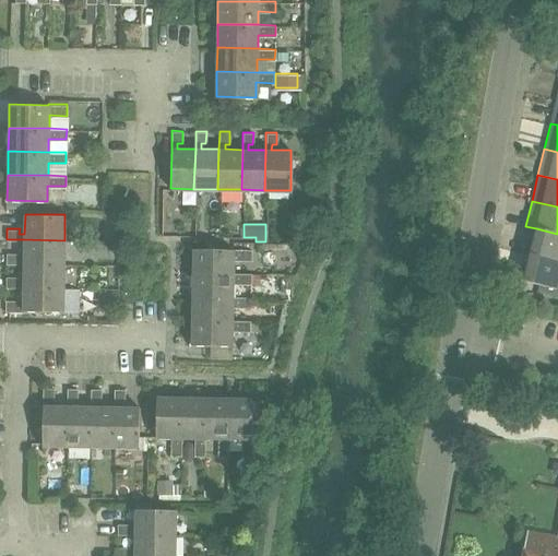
[(557,234),(536,228),(530,256),(557,261),(557,234)]
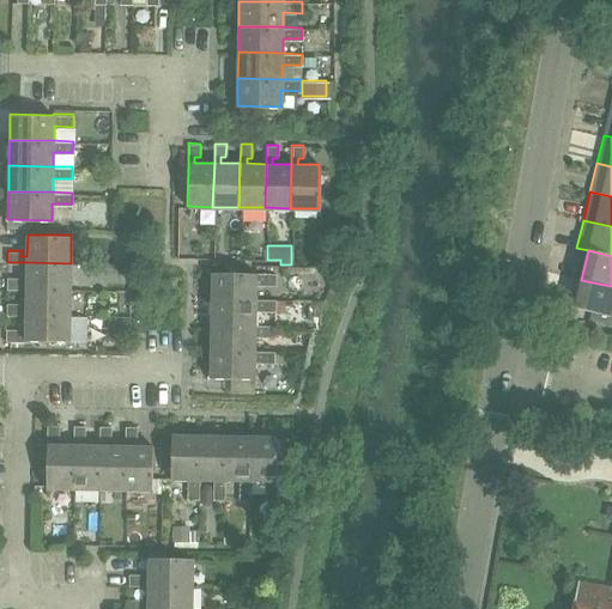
[(70,290),(71,263),(26,262),(26,282),(20,282),(20,276),(7,276),(6,288),(26,288),(70,290)]
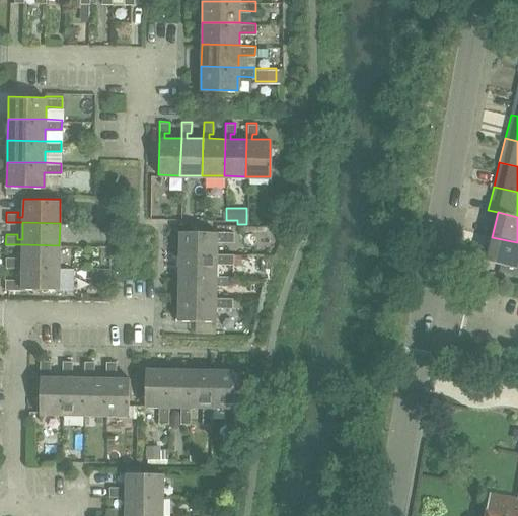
[(179,230),(178,251),(216,252),(216,240),(232,241),(233,230),(216,230),(216,231),(179,230)]
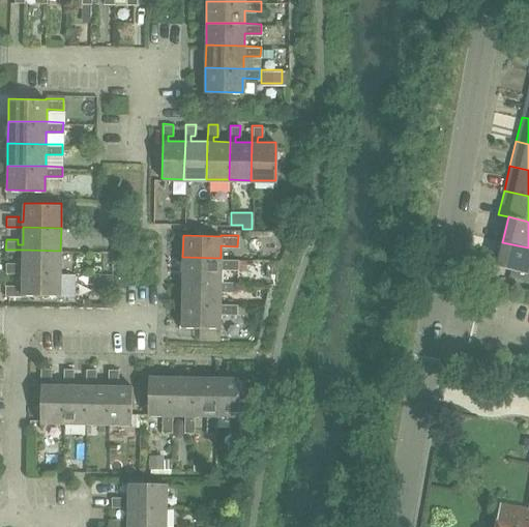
[(528,247),(502,242),(497,265),(528,272),(528,247)]
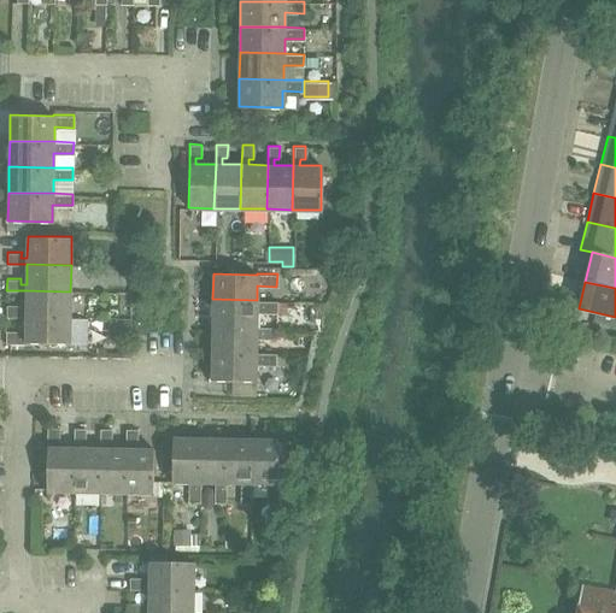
[(70,317),(70,292),(27,290),(25,310),(19,310),(19,305),(6,304),(6,316),(25,317),(70,317)]
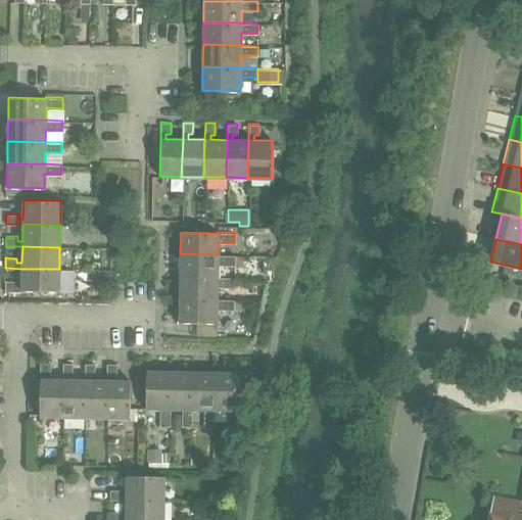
[(234,255),(218,254),(180,253),(180,277),(218,277),(218,265),(234,265),(234,255)]
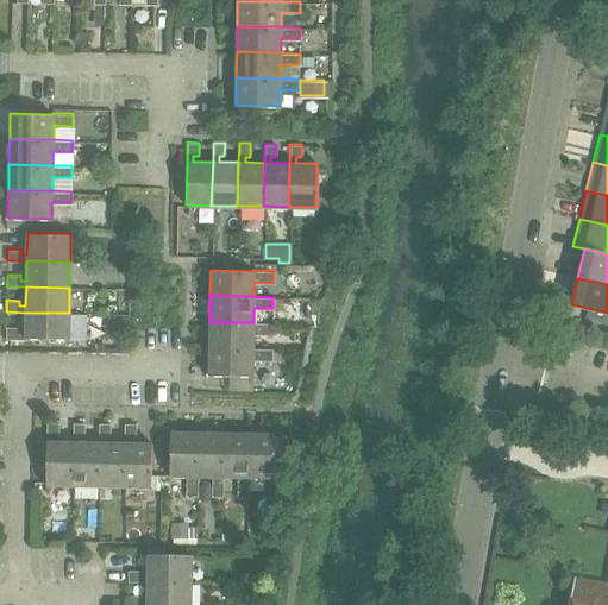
[(69,339),(69,313),(25,313),(25,332),(19,332),(19,327),(6,326),(6,339),(26,339),(26,338),(69,339)]
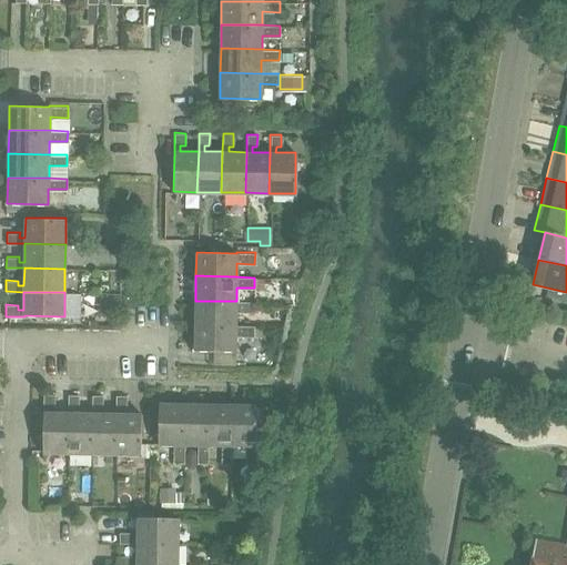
[(195,301),(194,324),(235,325),(235,311),(253,312),(254,301),(236,301),(195,301)]
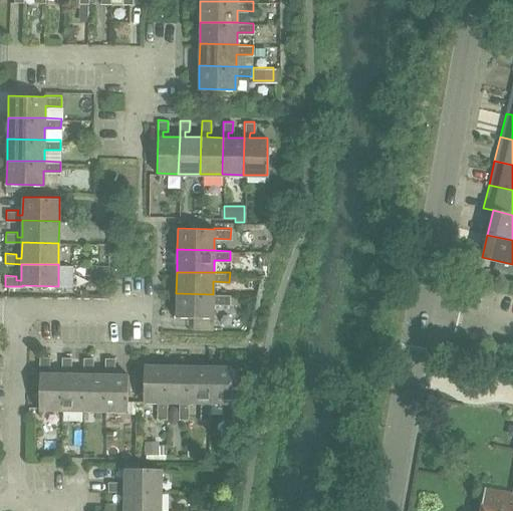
[(213,294),(176,293),(176,316),(212,317),(213,303),(229,304),(229,294),(213,294)]
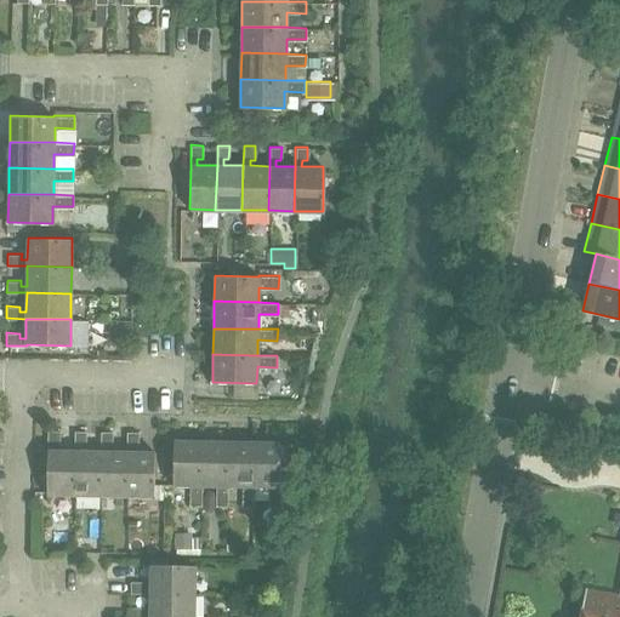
[(73,495),(74,450),(53,450),(53,444),(58,444),(60,430),(47,430),(46,452),(47,452),(46,495),(73,495)]
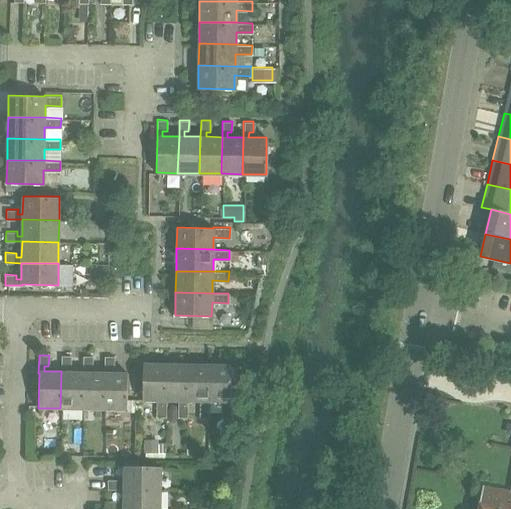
[(82,409),(82,372),(66,371),(66,367),(71,367),(71,356),(61,355),(61,371),(60,408),(82,409)]
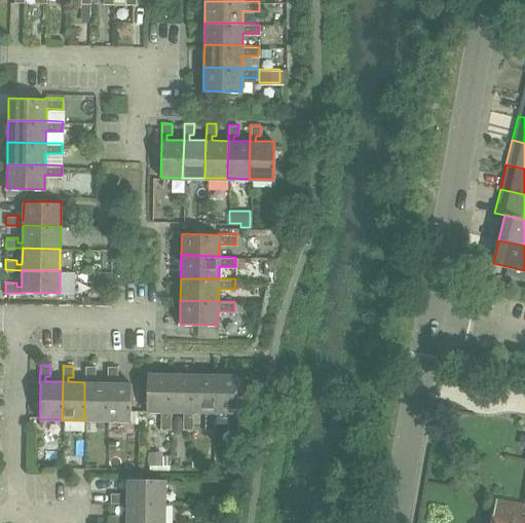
[(85,366),(84,382),(84,420),(106,420),(107,382),(90,382),(90,377),(95,377),(95,366),(85,366)]
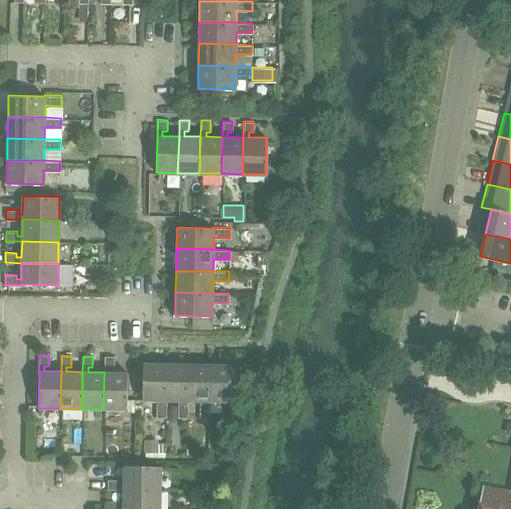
[(104,356),(104,372),(103,409),(126,410),(127,373),(109,372),(109,367),(114,367),(114,356),(104,356)]
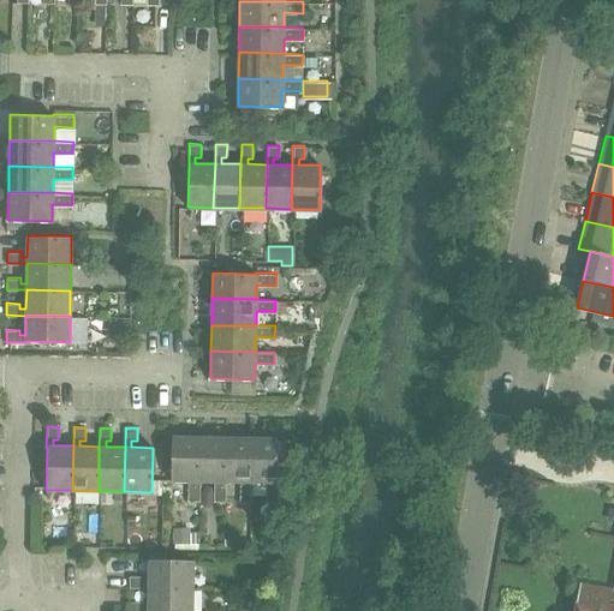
[(200,481),(200,436),(172,436),(171,480),(188,480),(188,499),(198,501),(200,481)]
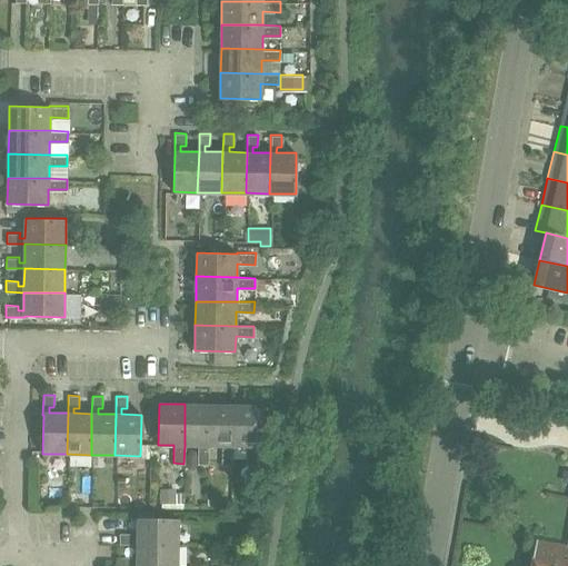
[(185,404),(185,446),(198,446),(197,464),(208,464),(208,446),(209,405),(185,404)]
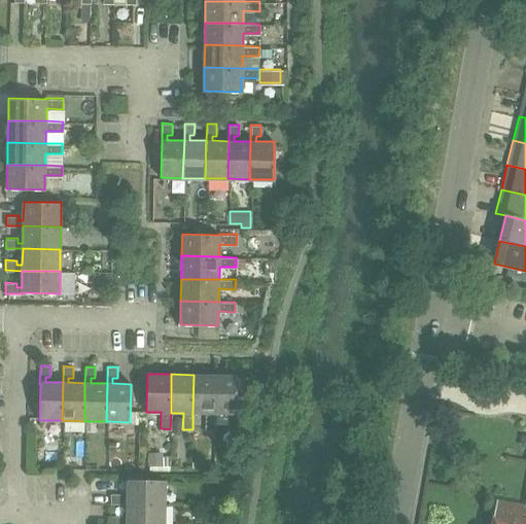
[(215,413),(215,375),(194,375),(193,413),(205,413),(205,429),(214,429),(215,413)]
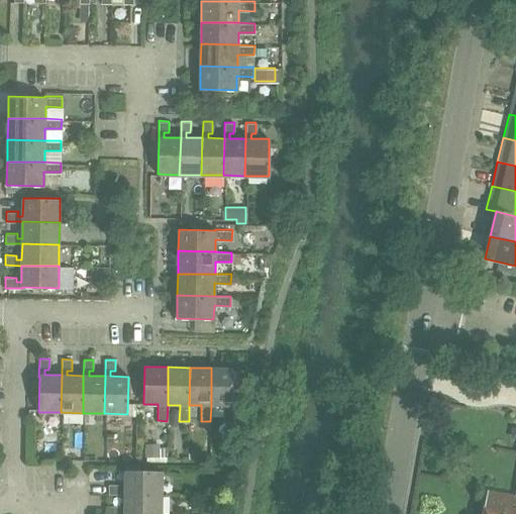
[(211,368),(211,405),(223,405),(222,421),(233,422),(233,404),(232,404),(233,369),(211,368)]
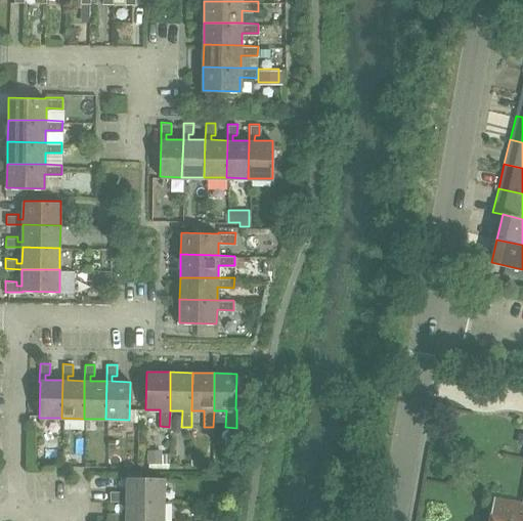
[(110,501),(126,501),(164,502),(164,477),(126,477),(126,495),(121,495),(121,491),(110,491),(110,501)]
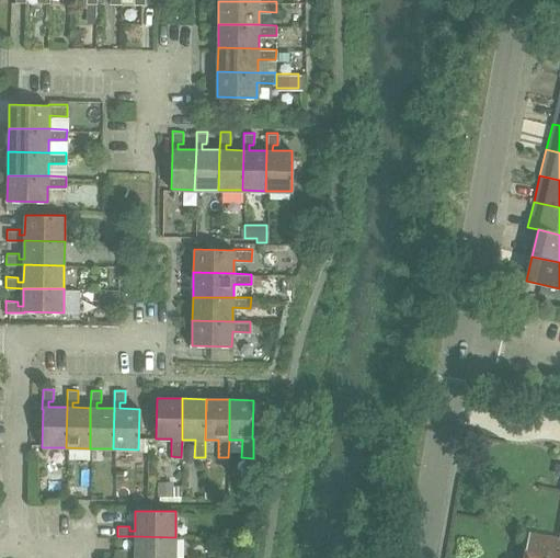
[(559,557),(559,537),(532,532),(526,557),(559,557)]
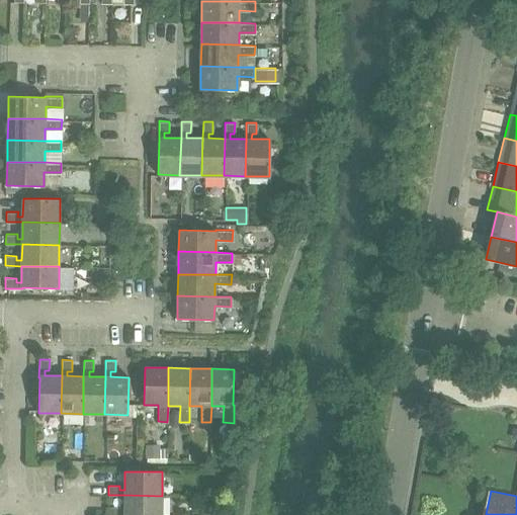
[(161,514),(162,496),(124,495),(124,511),(119,511),(119,507),(108,507),(107,514),(161,514)]
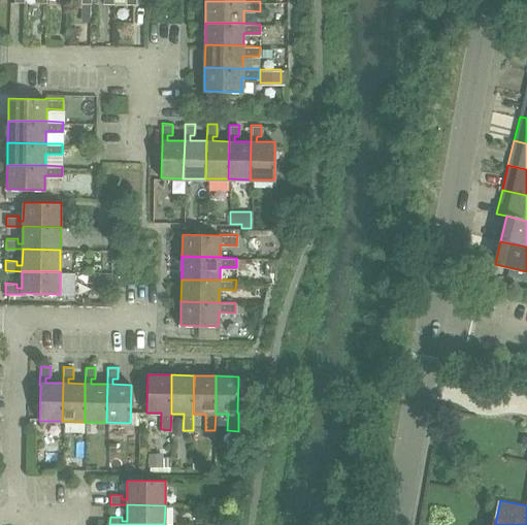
All buildings are outlined.
